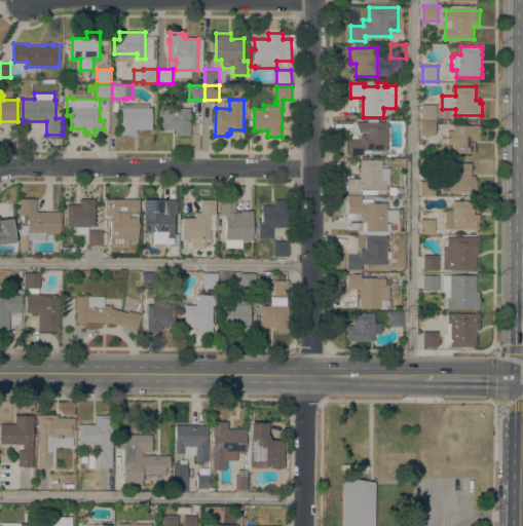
[(150,104),(150,108),(153,108),(153,112),(155,112),(155,117),(153,117),(153,129),(138,129),(138,135),(123,135),(123,104),(150,104)]
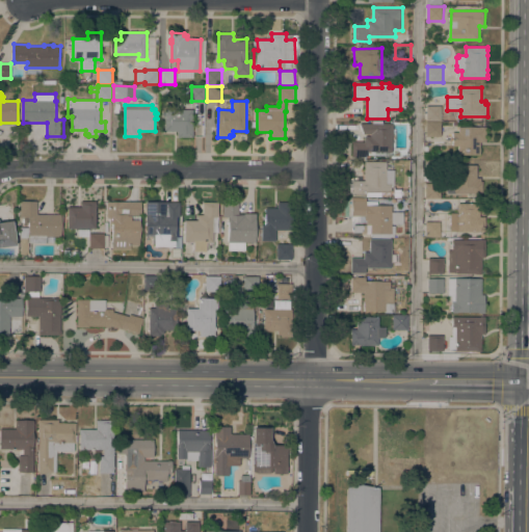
[(443,106),(443,121),(427,121),(427,106),(443,106)]
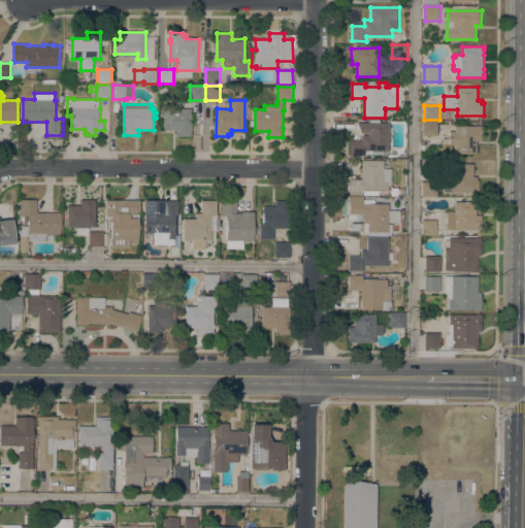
[(192,136),(177,136),(177,130),(164,130),(164,108),(193,108),(192,136)]
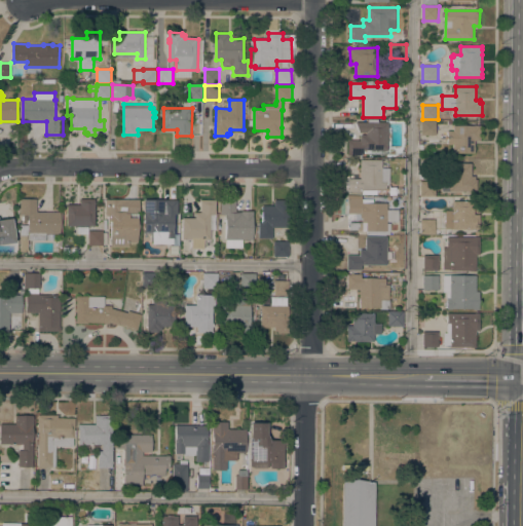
[(369,119),(380,119),(380,122),(389,122),(389,130),(389,150),(364,150),(364,155),(349,155),(349,141),(362,141),(362,135),(368,135),(368,133),(361,133),(358,122),(369,122),(369,120),(369,119)]
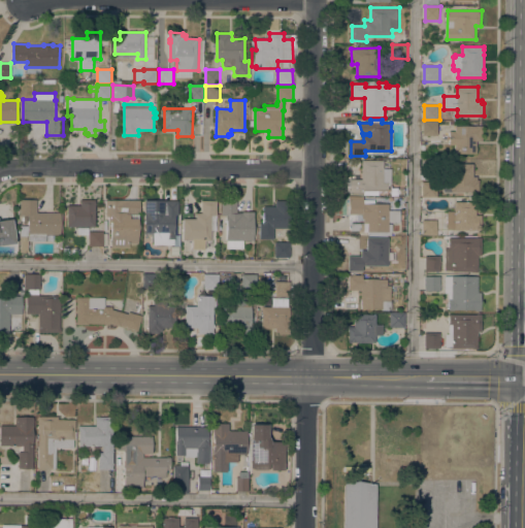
[(439,122),(438,135),(424,135),(424,122),(439,122)]
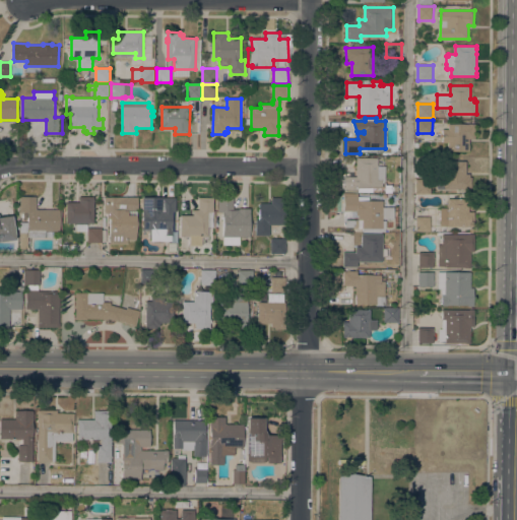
[(476,124),(476,139),(470,139),(470,151),(449,151),(449,142),(443,142),(443,129),(449,129),(449,124),(476,124)]
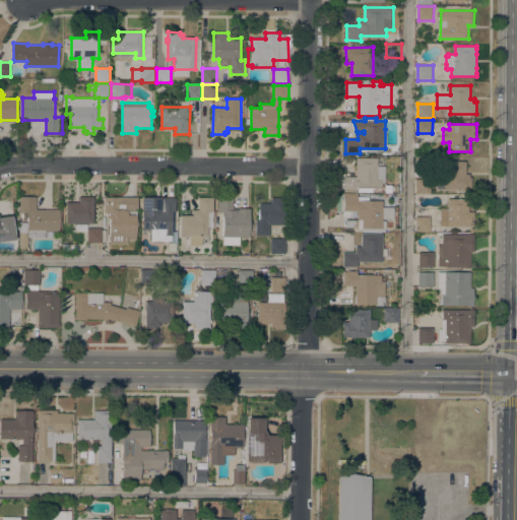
[(345,191),(345,177),(358,177),(358,157),(379,158),(379,166),(387,166),(386,181),(385,181),(385,183),(400,183),(400,193),(360,193),(360,191),(345,191)]
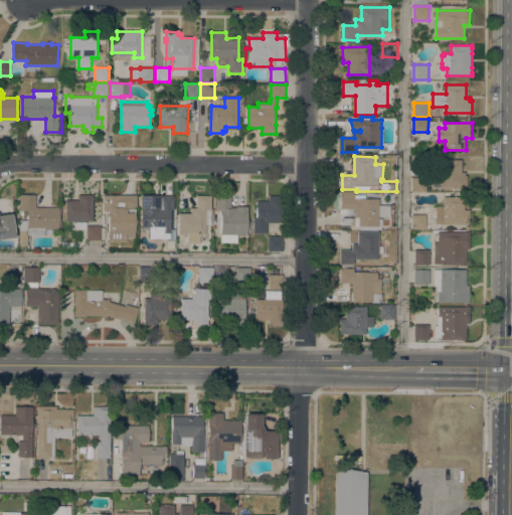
[(434,170),(442,170),(442,159),(463,159),(463,172),(466,172),(466,176),(468,176),(468,187),(434,187),(434,182),(434,170)]
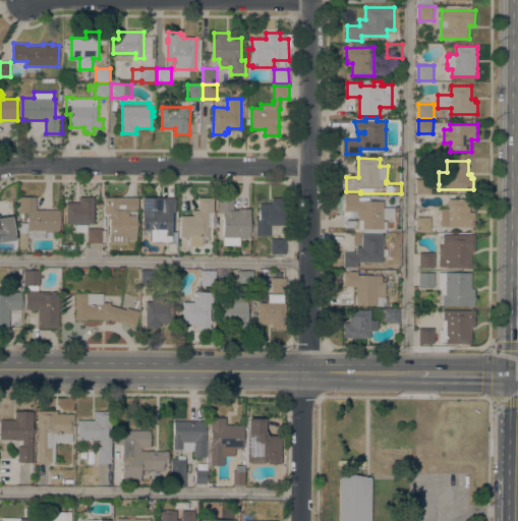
[(433,194),(418,194),(418,179),(433,179),(433,194)]
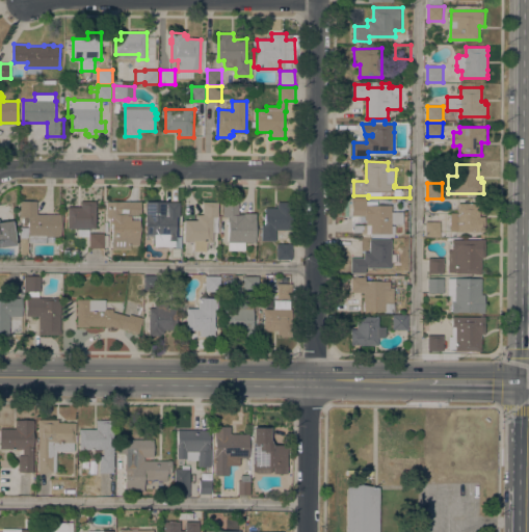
[(372,237),(372,234),(368,234),(368,233),(354,233),(354,224),(368,224),(368,220),(366,220),(366,216),(353,216),(353,198),(368,198),(368,200),(392,200),(392,206),(393,206),(393,212),(404,212),(404,224),(395,223),(395,225),(397,225),(396,234),(396,237),(392,237),(372,237)]
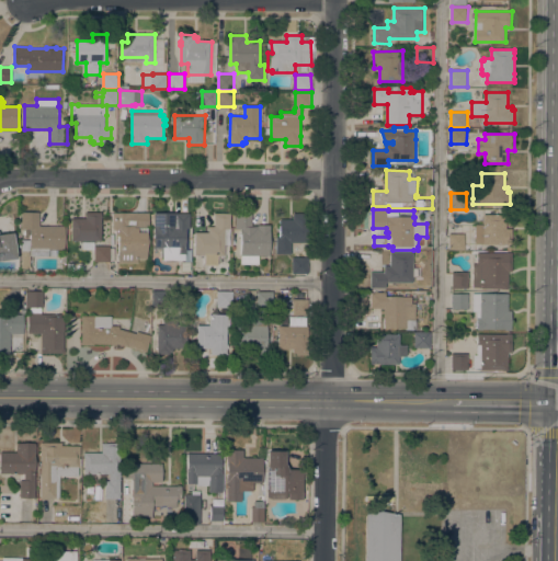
[(66,226),(66,250),(50,249),(50,256),(32,255),(31,268),(23,268),(23,240),(31,240),(31,229),(22,229),(23,212),(41,213),(41,226),(66,226)]
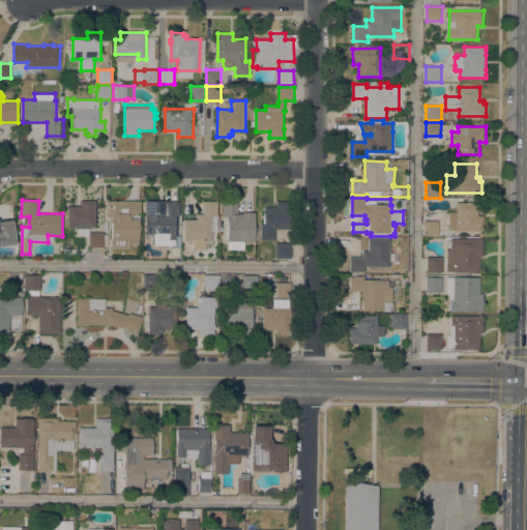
[(69,228),(68,206),(82,206),(82,201),(96,201),(97,228),(69,228)]
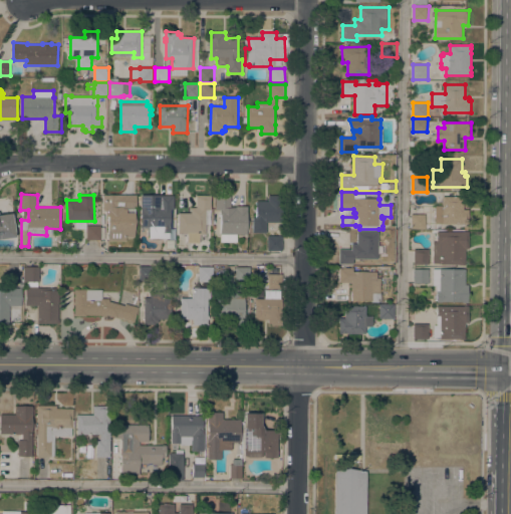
[(128,240),(109,240),(109,211),(104,211),(104,195),(138,195),(138,208),(128,208),(128,209),(137,209),(137,237),(128,237),(128,240)]
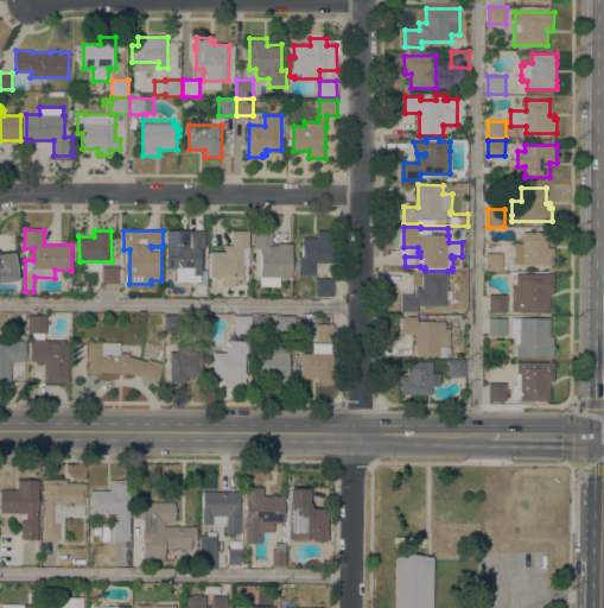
[(169,230),(208,230),(207,247),(205,247),(205,271),(203,271),(203,276),(202,276),(202,282),(178,282),(178,270),(169,270),(169,230)]
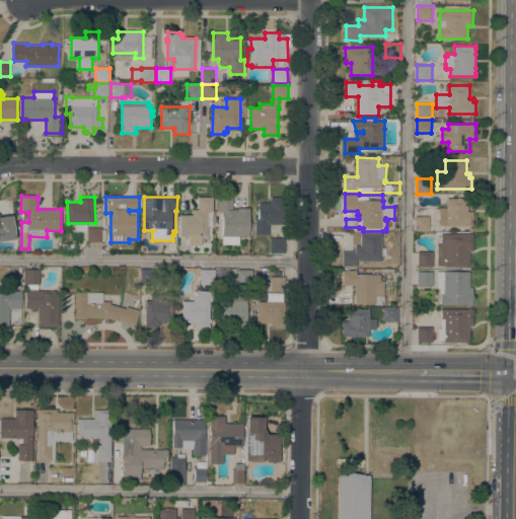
[(181,215),(194,215),(194,210),(200,210),(200,197),(214,197),(214,226),(209,226),(209,236),(203,236),(203,245),(191,245),(191,236),(181,236),(181,215)]
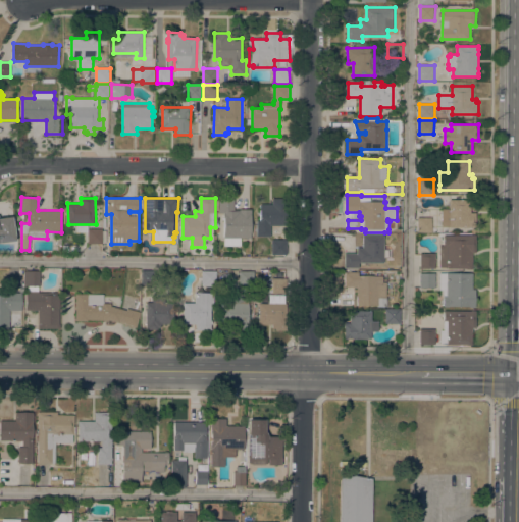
[(225,213),(220,213),(220,199),(236,199),(236,210),(241,210),(241,209),(251,209),(251,210),(253,210),(253,216),(252,216),(252,238),(242,238),(242,246),(225,246),(225,238),(224,238),(225,213)]
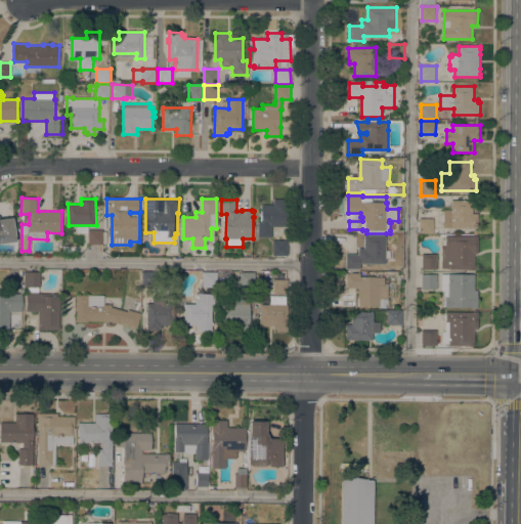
[(290,200),(289,227),(273,227),(273,237),(259,237),(259,221),(262,221),(262,205),(274,205),(274,200),(290,200)]
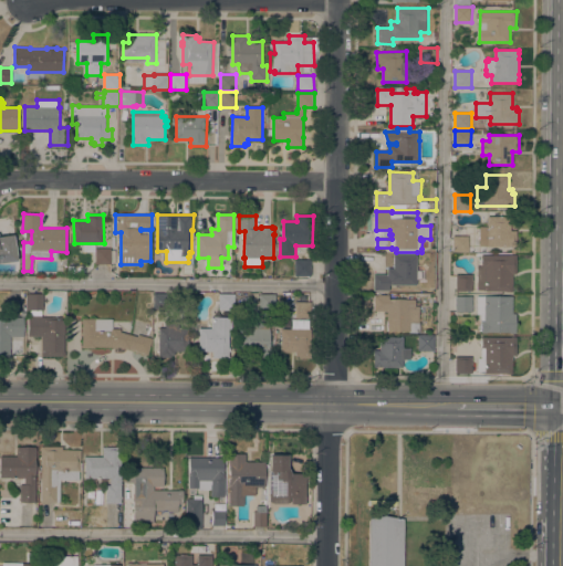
[(480,227),(489,227),(489,216),(512,217),(512,230),(518,230),(518,247),(480,247),(480,227)]
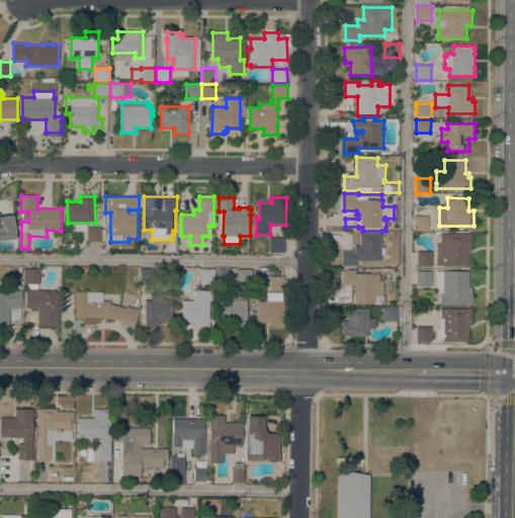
[(0,216),(9,214),(12,237),(0,238),(0,216)]
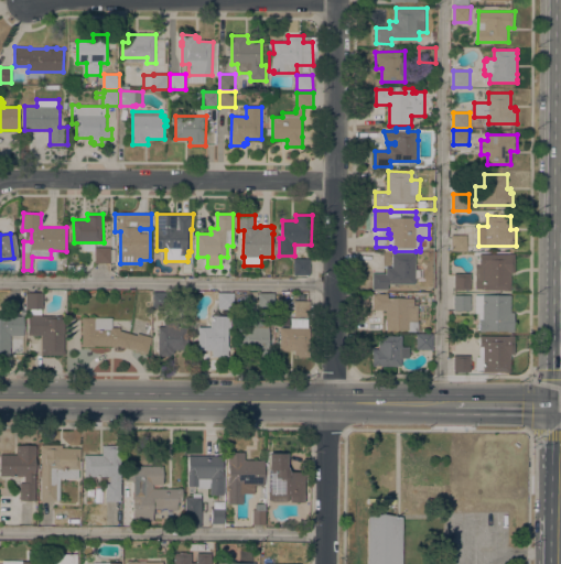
[(452,235),(468,235),(468,251),(452,251),(452,235)]
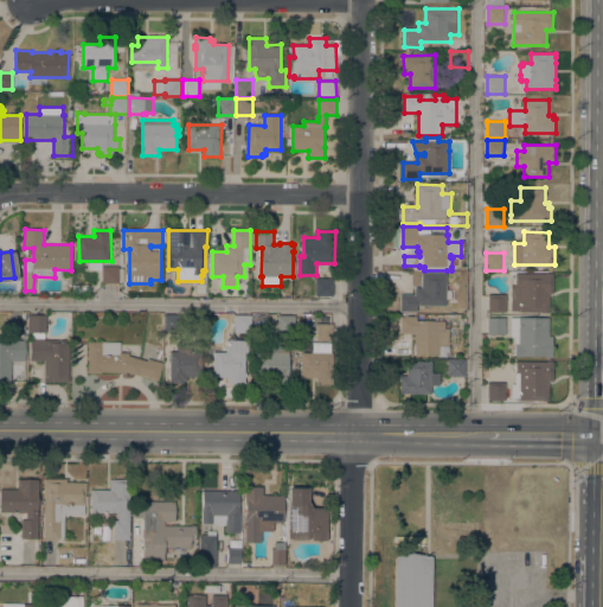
[(103,266),(121,266),(120,283),(103,283),(103,269),(103,266)]
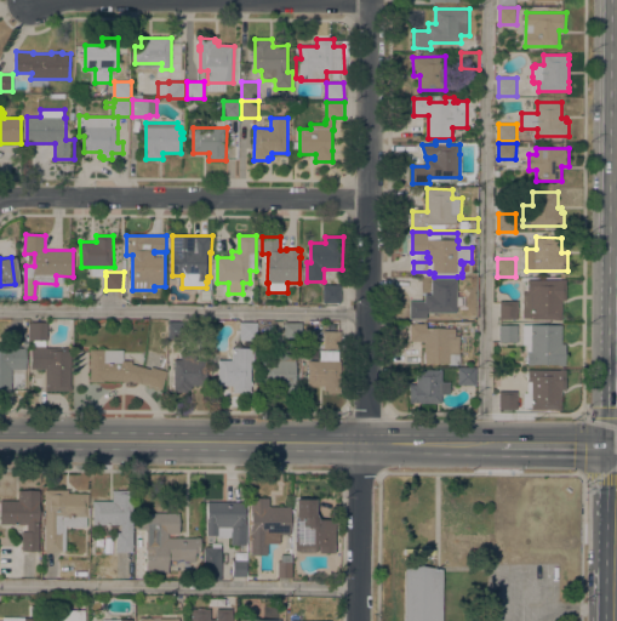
[(428,319),(411,319),(411,301),(426,301),(426,295),(433,295),(433,279),(458,279),(458,297),(466,297),(466,306),(458,306),(458,312),(428,312),(428,319)]
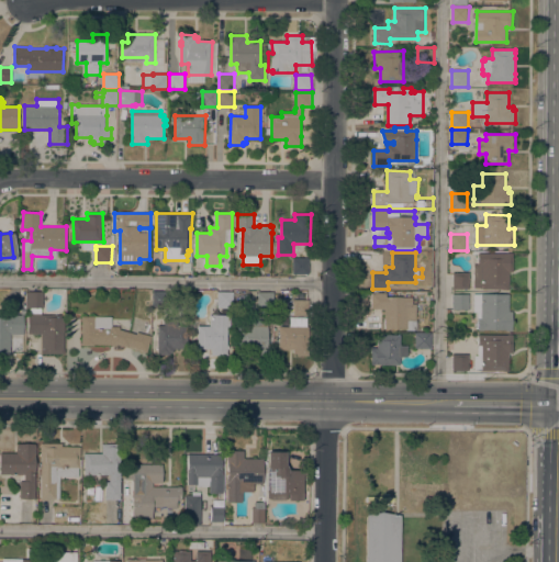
[(509,254),(509,253),(514,253),(514,272),(510,272),(510,290),(503,290),(483,289),(474,288),(474,263),(479,263),(479,253),(509,254)]
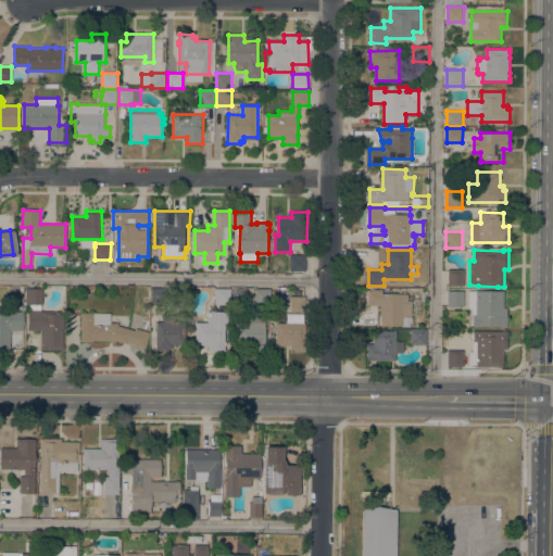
[(291,255),(306,255),(306,272),(290,272),(291,255)]
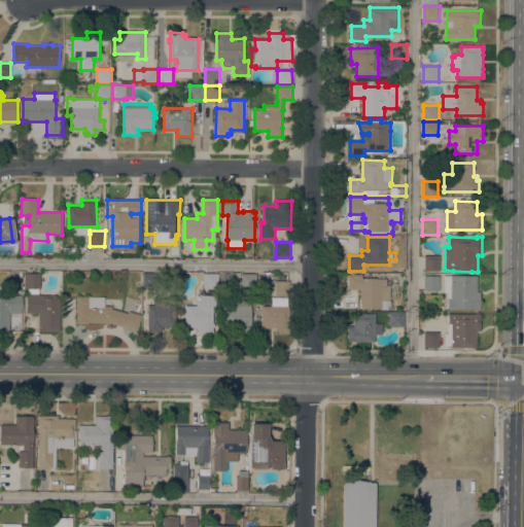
[(171,246),(179,245),(179,254),(171,254),(171,246)]
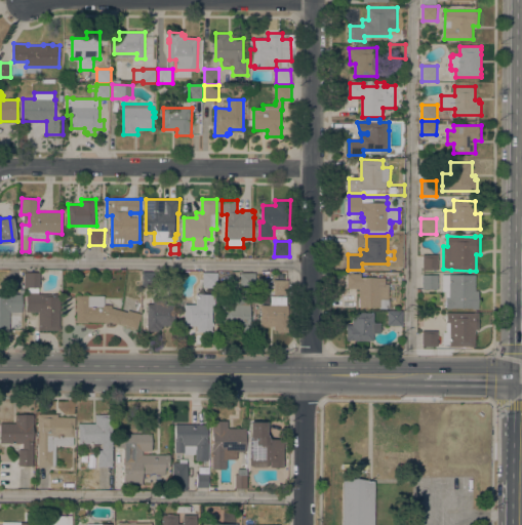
[(424,254),(439,254),(439,270),(424,270),(424,254)]
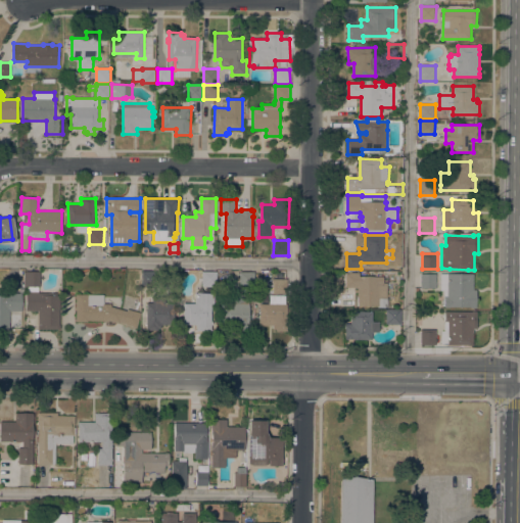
[(157,271),(157,286),(143,286),(143,271),(157,271)]
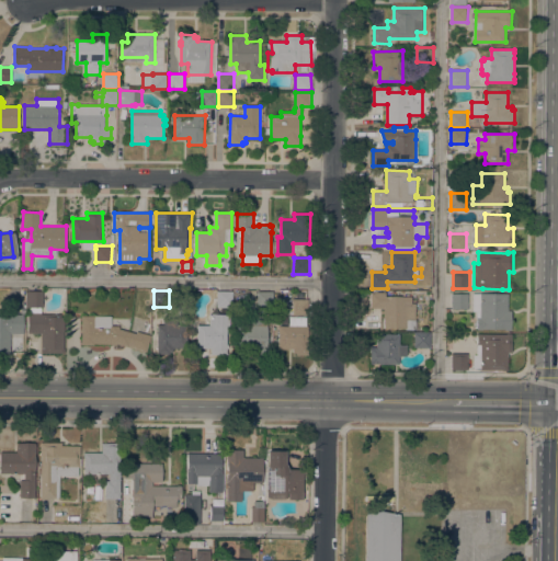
[(43,333),(30,333),(30,313),(31,313),(31,308),(27,308),(27,292),(44,292),(44,308),(43,308),(43,313),(63,313),(63,317),(65,317),(66,353),(43,353),(43,333)]
